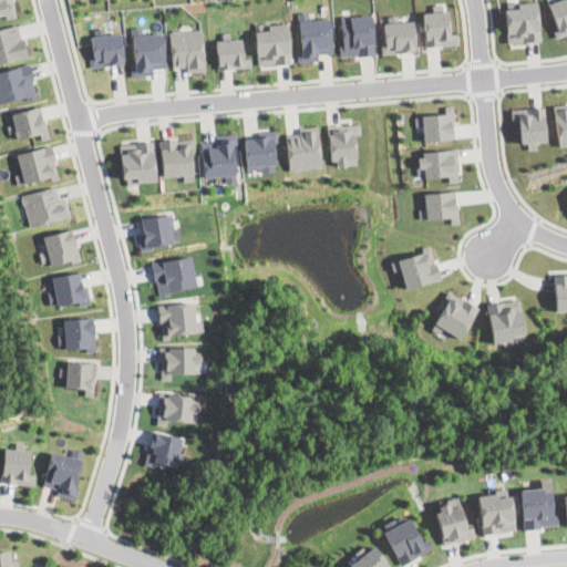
[(12,0),(17,17),(6,19),(4,13),(0,13),(0,0),(12,0)]
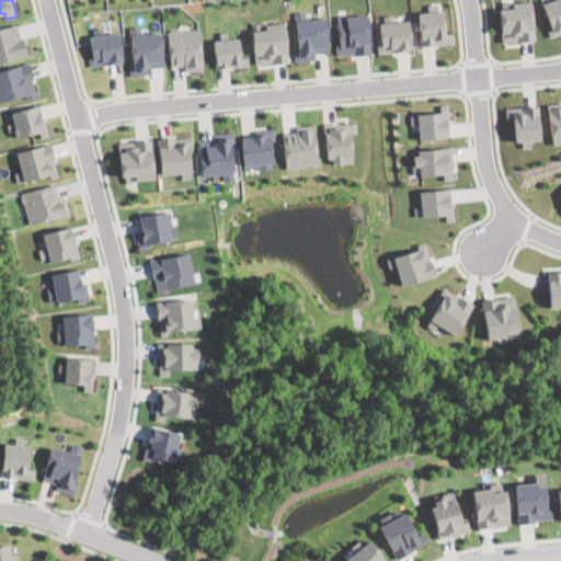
[(496,8),(502,43),(535,38),(529,0),(510,2),(511,6),(496,8)]
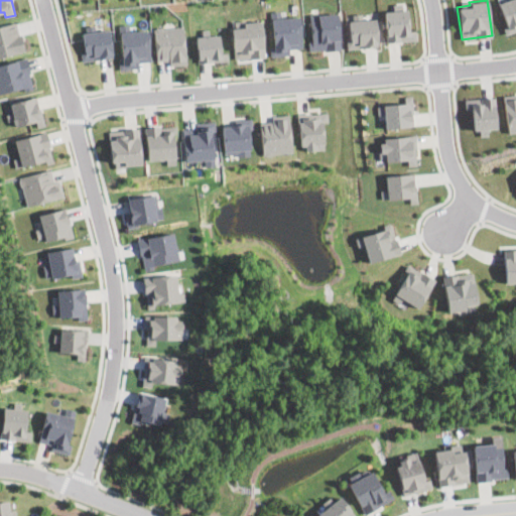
[(505,33),(515,29),(515,0),(501,0),(498,1),(505,25),(502,26),(505,33)]
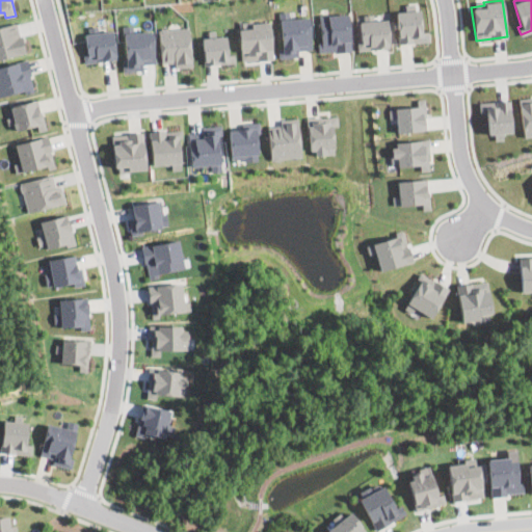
[(415,3),(415,9),(422,9),(422,31),(423,31),(423,42),(398,43),(398,28),(399,28),(398,10),(405,10),(405,4),(415,3)]
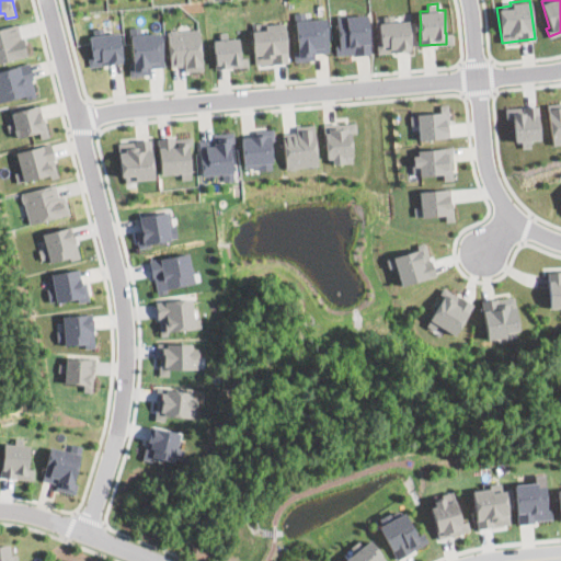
[(306,11),(306,19),(327,18),(329,52),(315,53),(315,59),(295,60),(294,50),(298,49),(296,21),(295,21),(295,12),(306,11)]
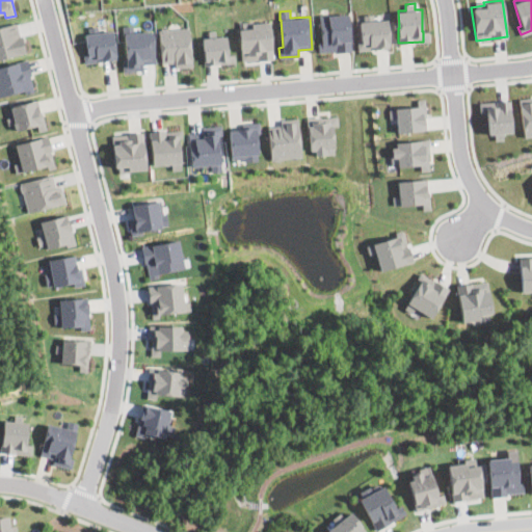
[(348,12),(350,51),(336,52),(336,50),(318,51),(318,43),(322,43),(320,14),(348,12)]
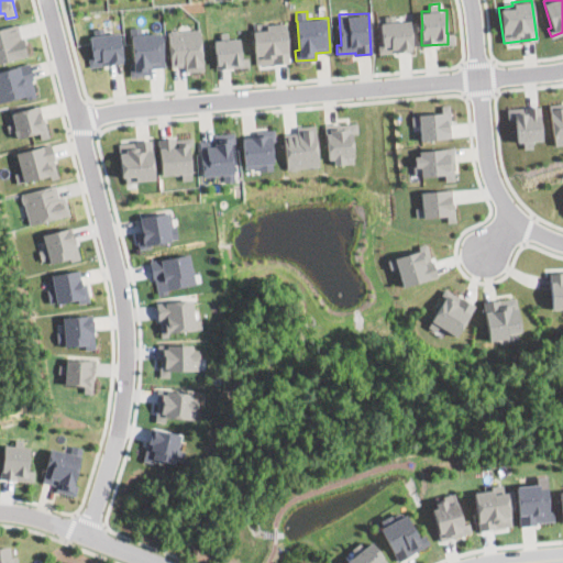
[(395,13),(396,21),(411,20),(414,51),(379,53),(378,43),(383,43),(382,22),(385,22),(385,14),(395,13)]
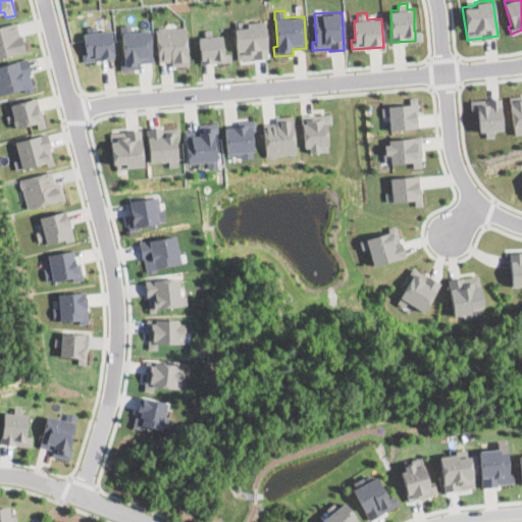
[(250,20),(250,21),(265,20),(268,57),(238,59),(236,29),(238,29),(238,21),(250,20)]
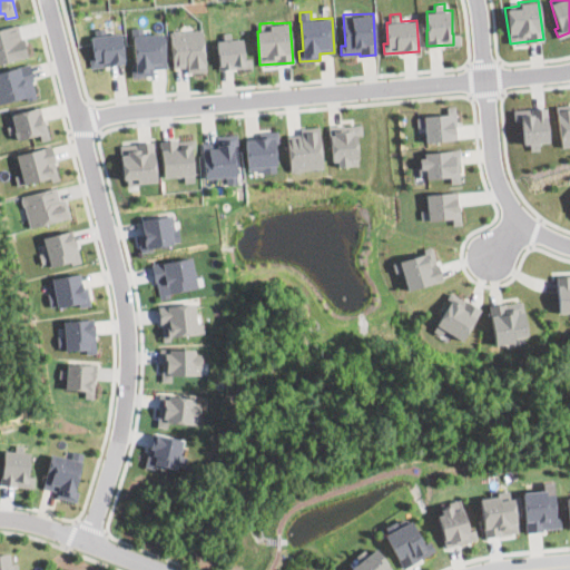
[(21,37),(23,37),(28,56),(0,61),(0,27),(18,23),(21,37)]
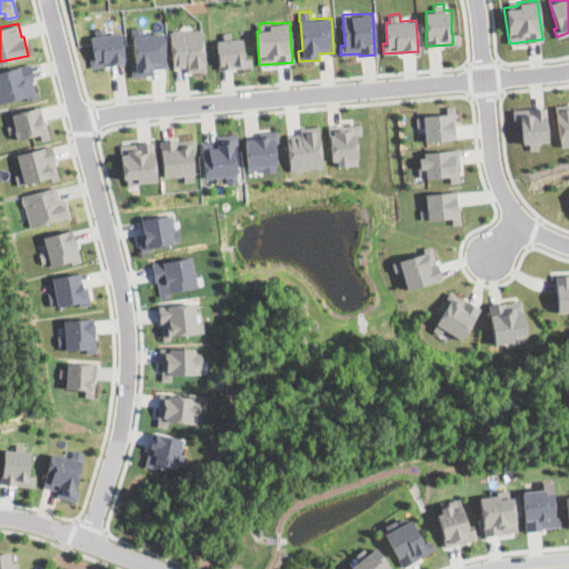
[(143,33),(163,32),(167,67),(151,68),(152,75),(131,76),(131,66),(136,66),(132,27),(142,26),(143,33)]
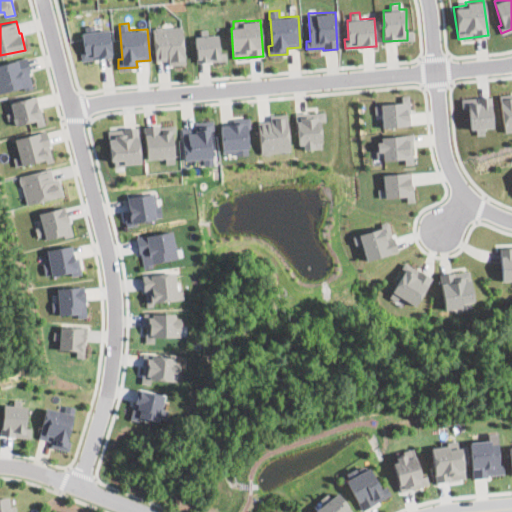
[(95,30),(109,29),(112,56),(81,60),(80,52),(85,51),(82,32),(86,32),(85,25),(94,24),(95,30)]
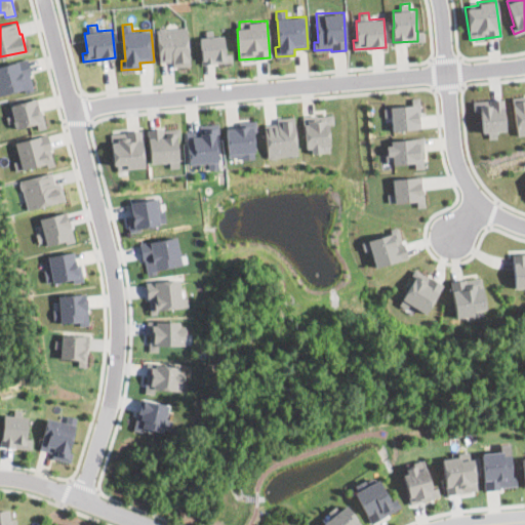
[(187,27),(190,65),(172,66),(172,61),(160,62),(157,29),(159,29),(159,27),(165,27),(166,28),(187,27)]
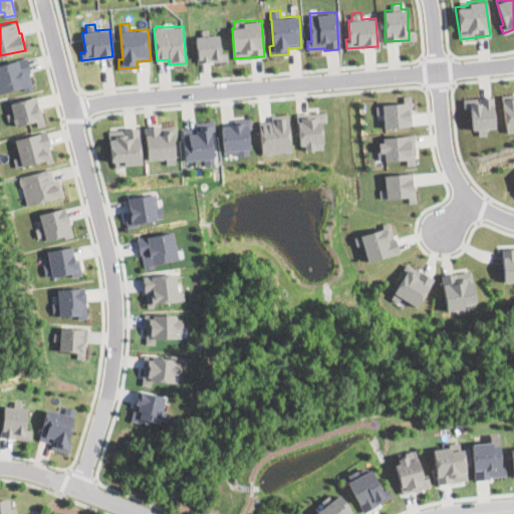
[(208,28),(209,35),(219,34),(220,52),(227,51),(227,59),(197,61),(196,48),(198,47),(197,36),(202,35),(201,29),(208,28)]
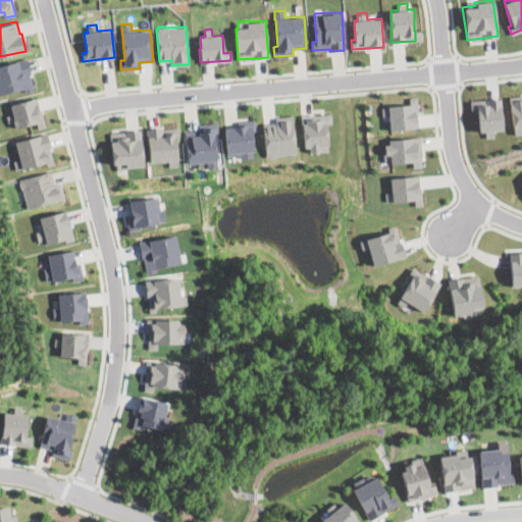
[(33,90),(24,92),(23,88),(0,94),(0,64),(28,58),(32,73),(30,73),(33,90)]
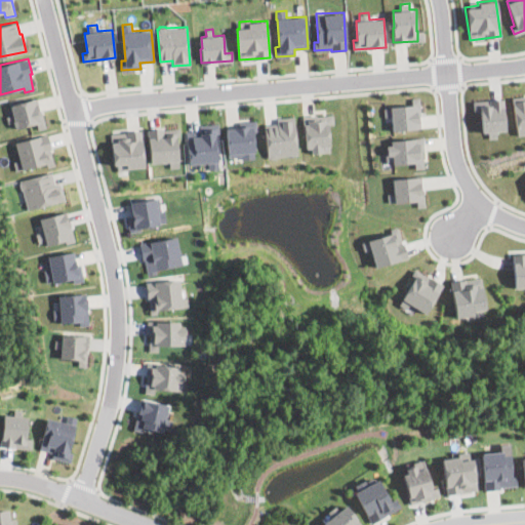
[(524,94),(511,96),(515,134),(524,133),(524,94)]
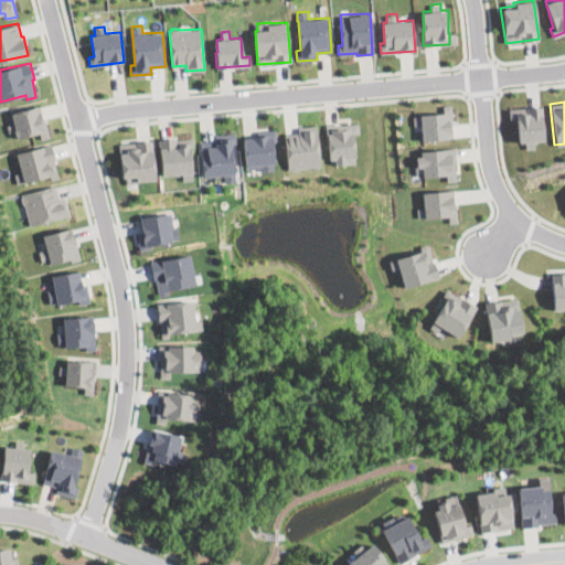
[(43,117),(44,117),(50,136),(41,138),(39,131),(18,137),(17,135),(16,135),(14,130),(9,131),(7,125),(13,124),(11,113),(40,105),(43,117)]
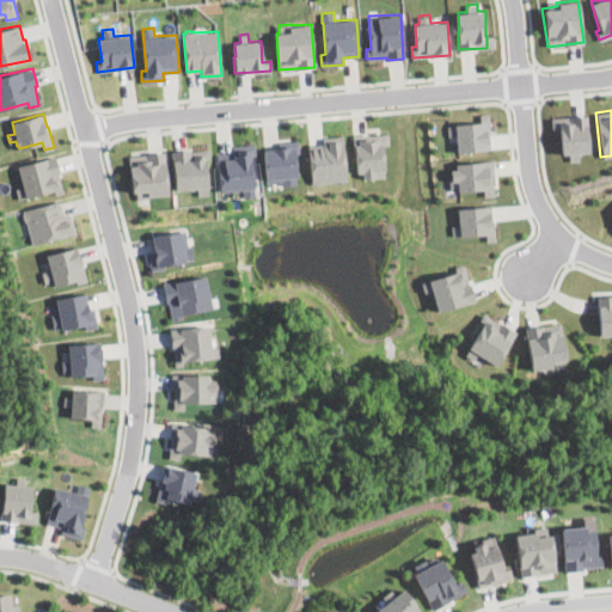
[(487,114),(487,150),(457,151),(456,135),(447,135),(447,126),(456,124),(456,123),(481,122),(479,114),(487,114)]
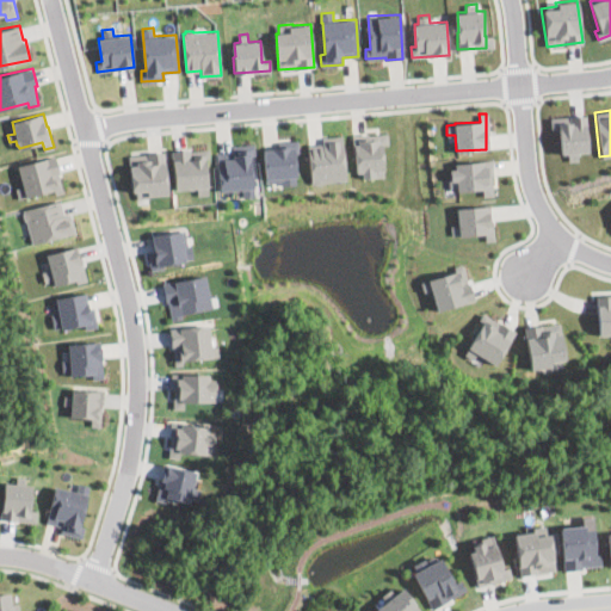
[(585,115),(549,116),(549,129),(560,129),(561,160),(576,160),(576,152),(587,152),(585,115)]
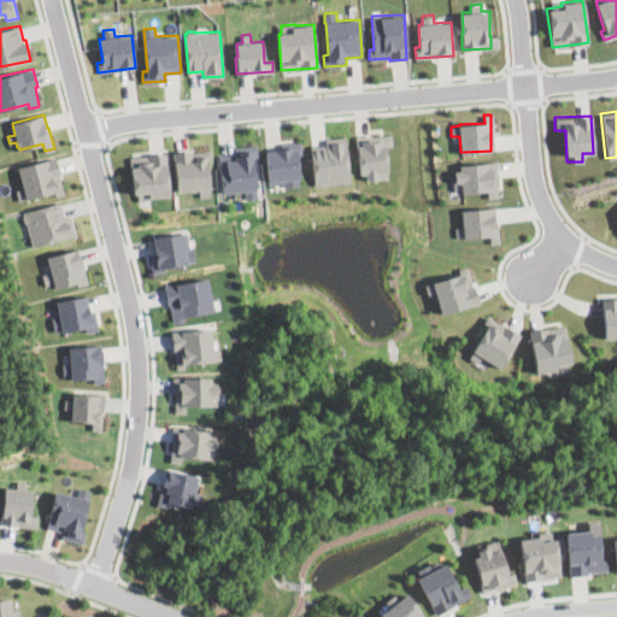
[(371,134),(371,136),(391,134),(392,145),(386,146),(387,177),(365,178),(365,174),(359,174),(358,154),(356,154),(354,135),(371,134)]
